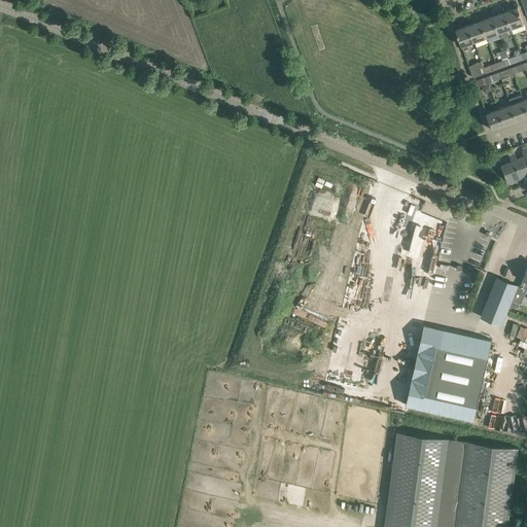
[(517,7),(504,12),(511,28),(513,34),(525,29),(518,7),(517,7)]
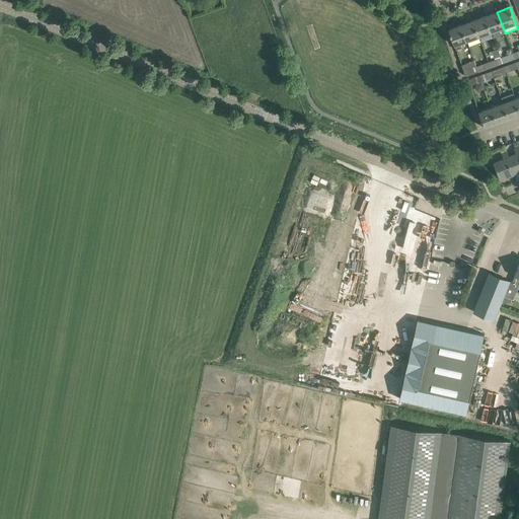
[(497,12),(486,16),(491,31),(503,27),(497,12)]
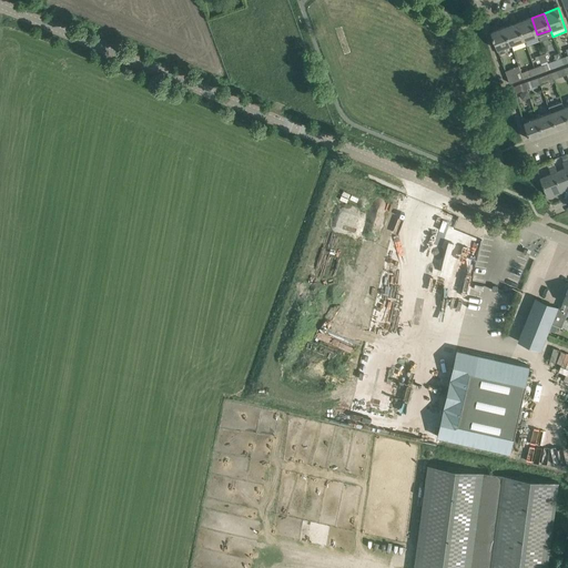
[(531,18),(518,22),(524,40),(537,34),(531,18)]
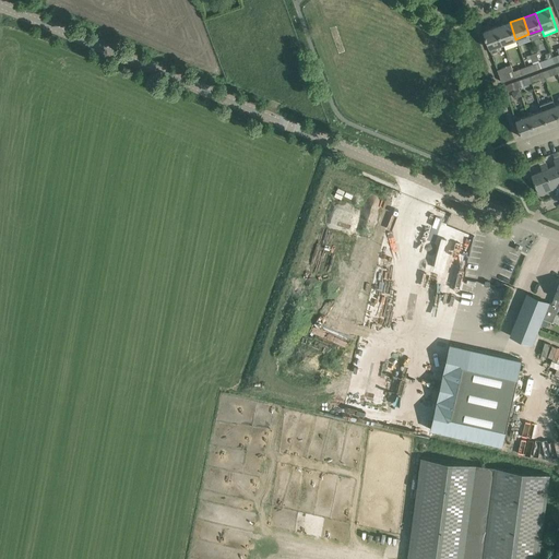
[(510,22),(497,27),(502,44),(515,39),(510,22)]
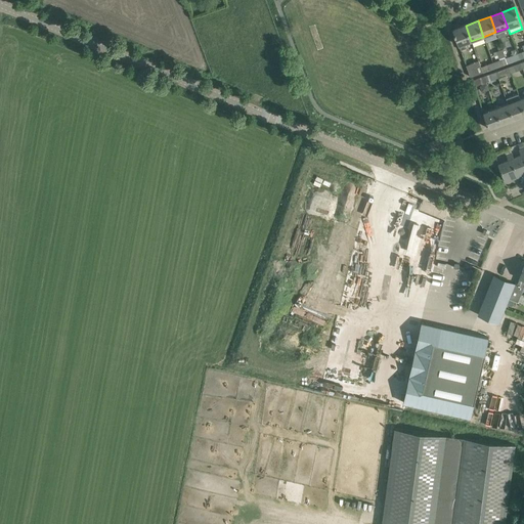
[(471,41),(466,26),(453,30),(453,29),(452,29),(461,50),(467,48),(465,43),(471,41)]
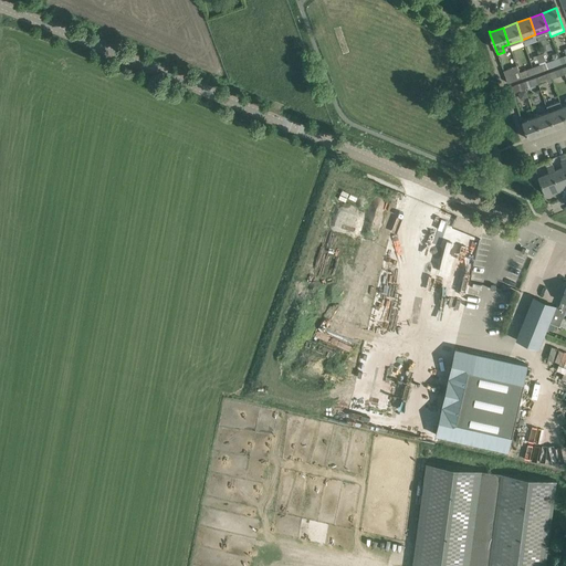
[(533,67),(534,73),(548,69),(546,63),(543,53),(536,55),(540,65),(533,67)]
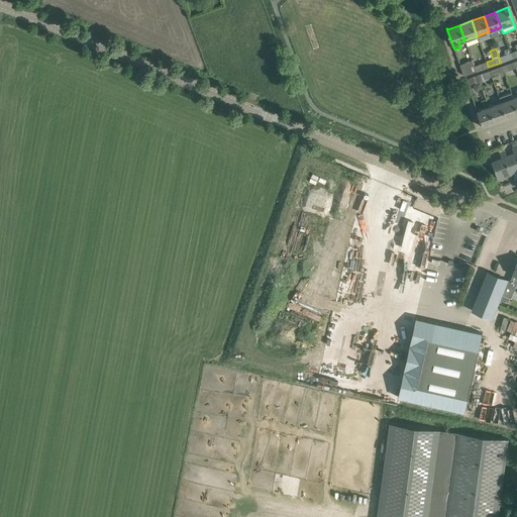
[(512,59),(510,54),(508,48),(504,49),(506,55),(499,58),(501,63),(505,61),(512,59)]
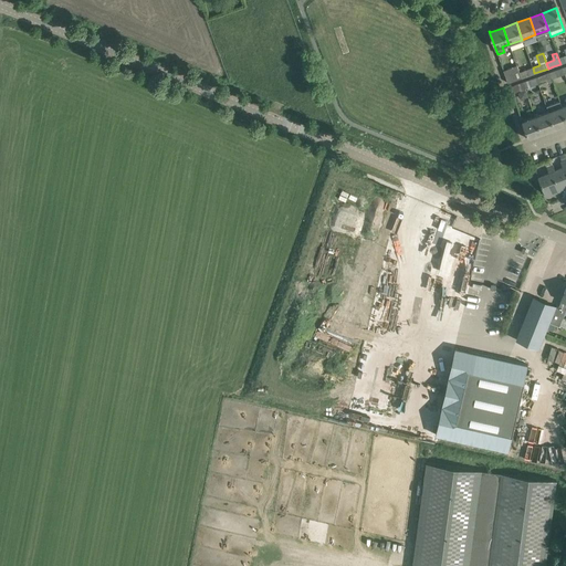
[(522,79),(520,72),(517,65),(503,71),(507,83),(522,79)]
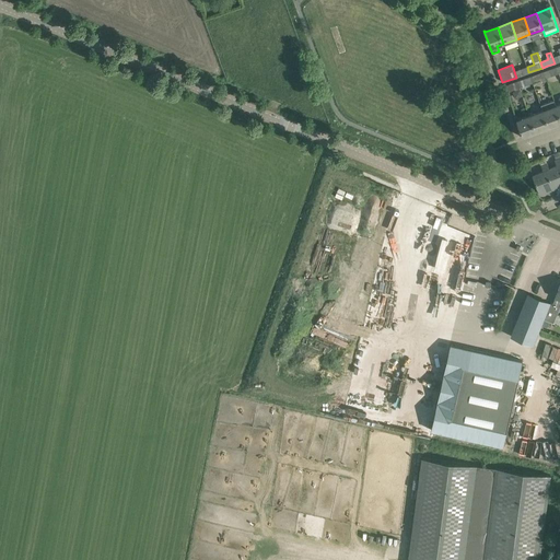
[(528,72),(527,67),(514,71),(516,78),(528,72)]
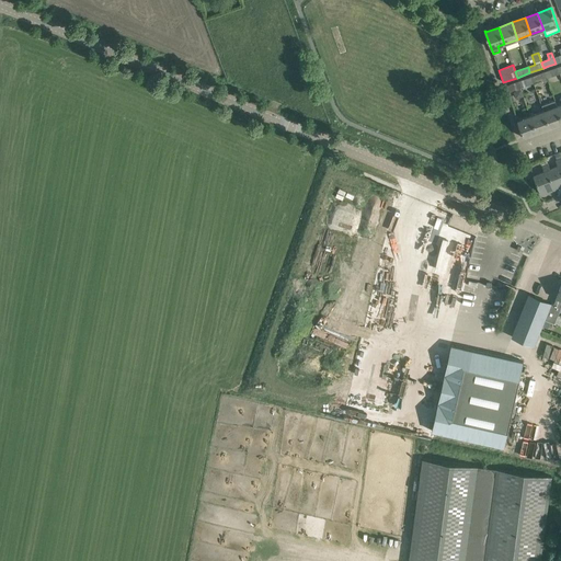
[(547,78),(560,73),(558,68),(545,72),(547,78)]
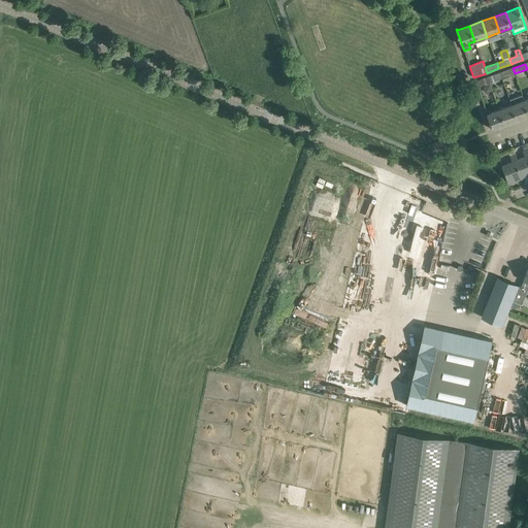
[(500,72),(502,78),(515,73),(513,68),(500,72)]
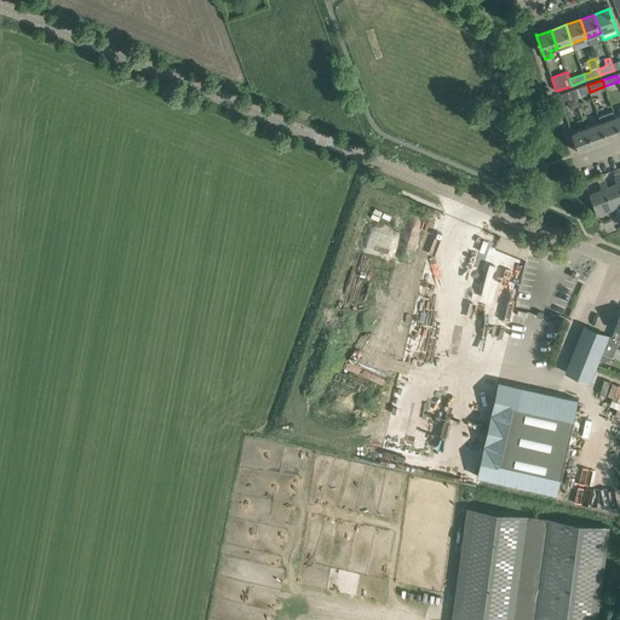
[(587,85),(573,91),(575,97),(590,92),(587,85)]
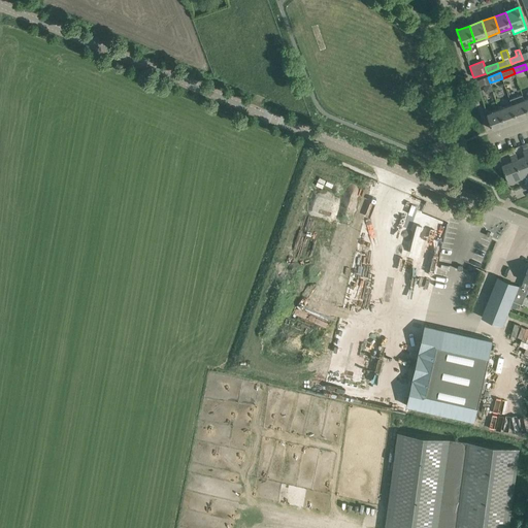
[(490,83),(488,77),(475,81),(477,87),(490,83)]
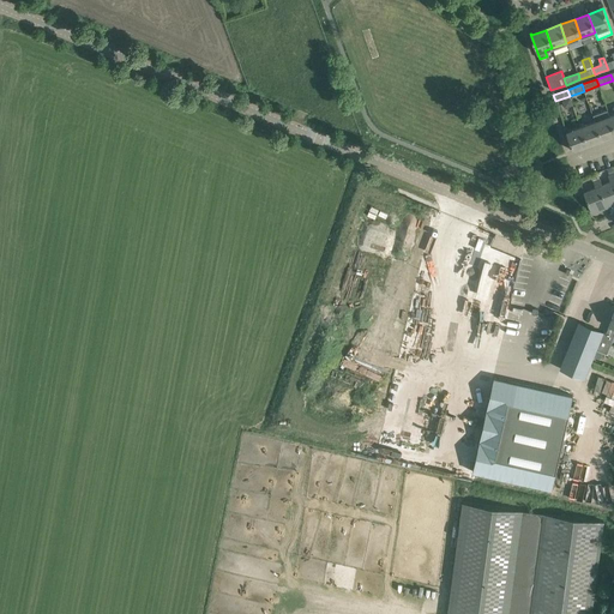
[(613,134),(613,128),(609,116),(607,109),(593,115),(595,121),(602,139),(613,134)]
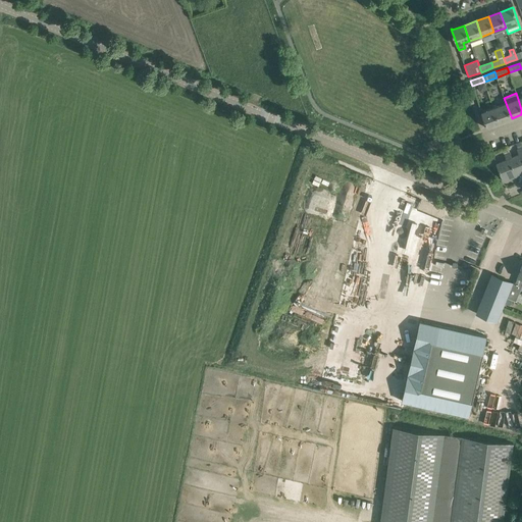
[(506,103),(493,107),(500,123),(512,118),(506,103)]
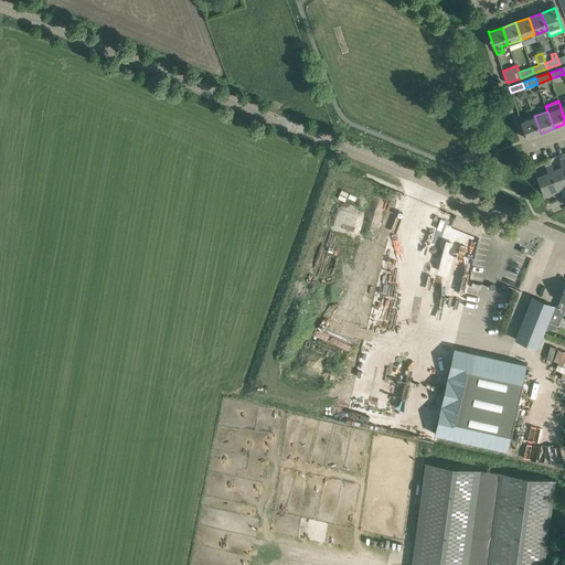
[(541,134),(534,116),(521,121),(528,139),(528,138),(541,134)]
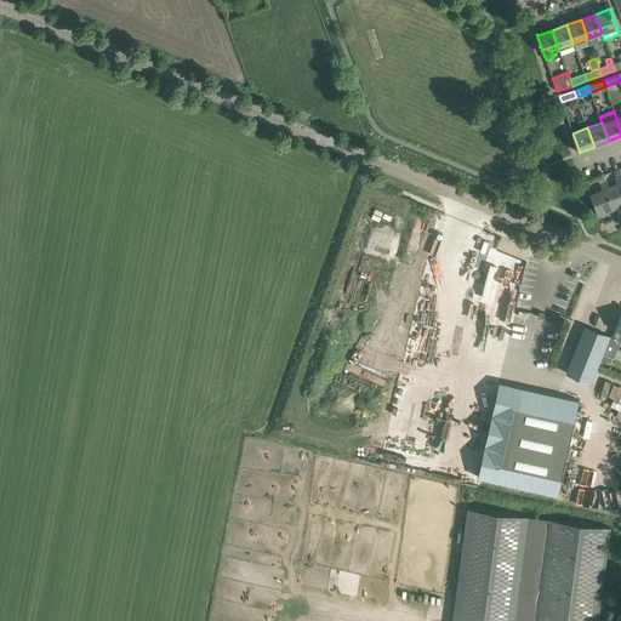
[(607,181),(603,182),(614,209),(620,206),(620,183),(619,176),(615,177),(617,184),(609,187),(607,181)]
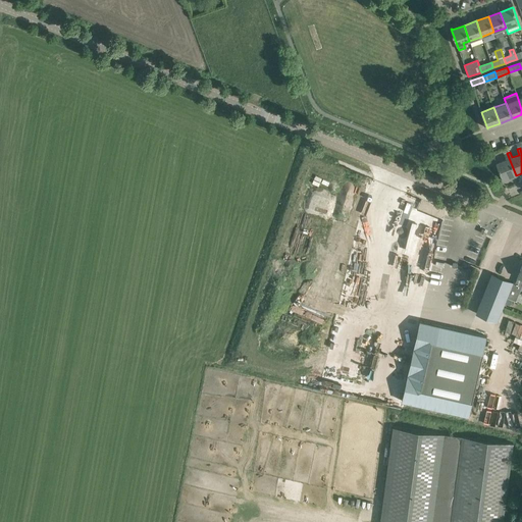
[(516,175),(507,153),(504,154),(506,159),(497,163),(503,181),(504,181),(504,180),(516,175)]
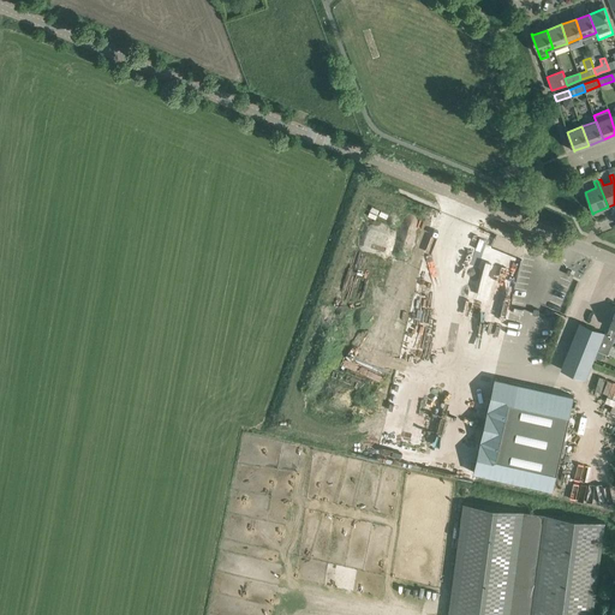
[(580,323),(575,334),(566,357),(561,370),(584,380),(593,357),(601,359),(603,353),(608,354),(614,335),(614,312),(610,326),(607,334),(603,333),(580,323)]
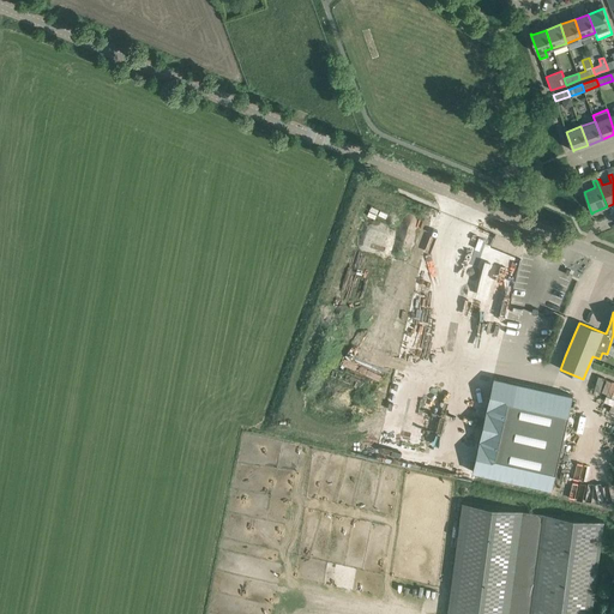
[(552,489),(572,397),(494,379),(474,471),(552,489)]
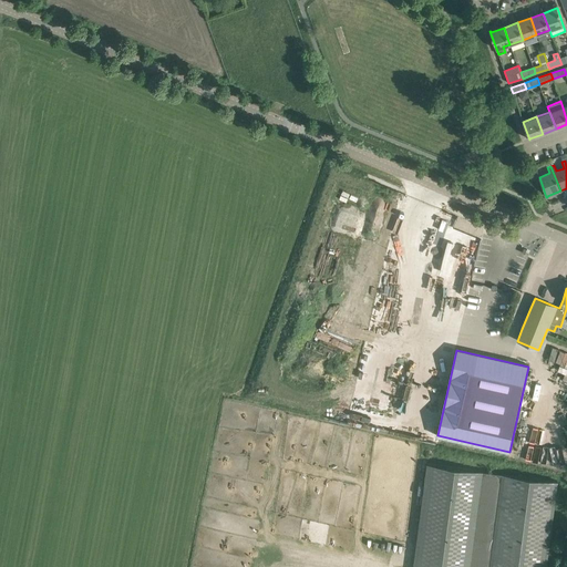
[(566,351),(552,350),(550,361),(560,362),(559,371),(565,372),(565,378),(566,378),(566,351)]
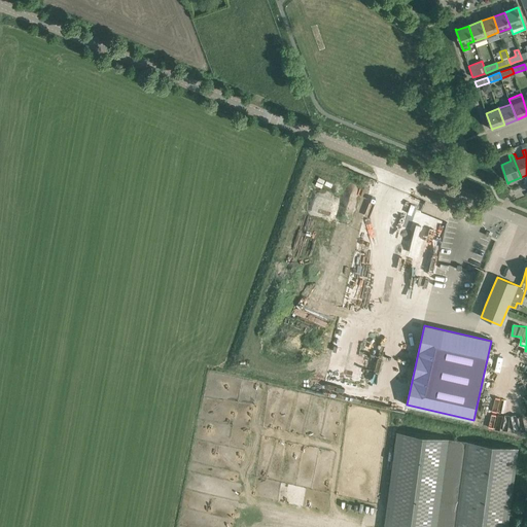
[(507,526),(519,448),(396,431),(384,526),(507,526)]
